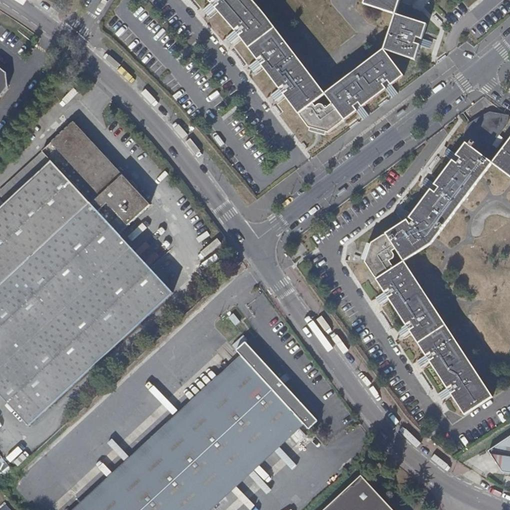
[(207,0),(209,2),(213,7),(232,30),(237,35),(246,47),(272,27),(249,0),(207,0)]
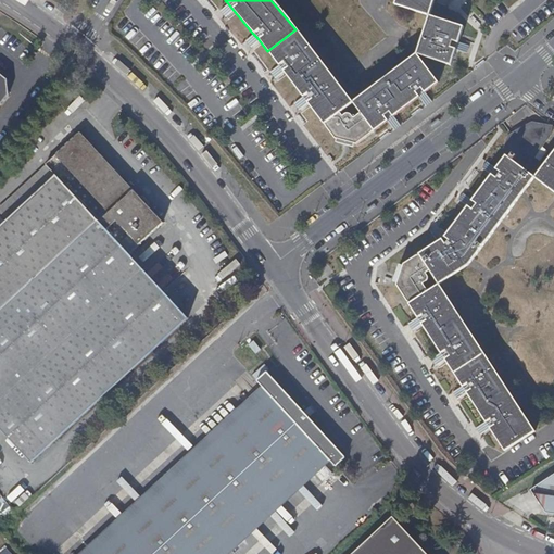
[(393,0),(392,2),(426,14),(430,0),(393,0)]
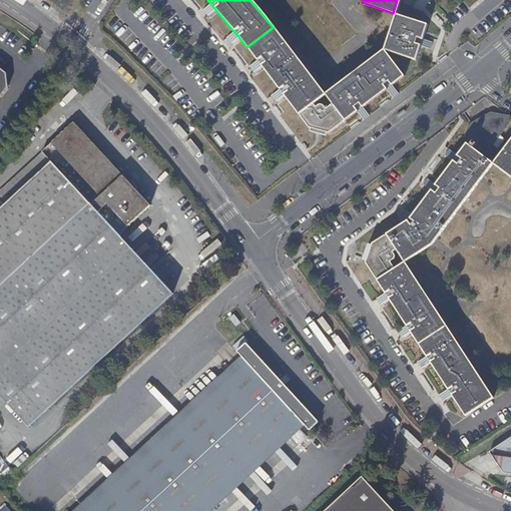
[(209,2),(201,10),(206,15),(213,7),(209,2)]
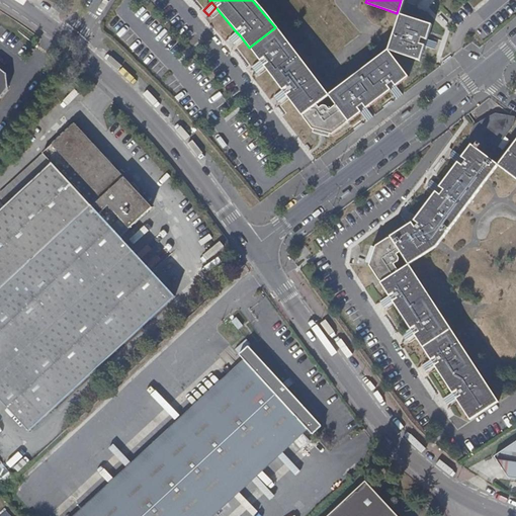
[(429,23),(397,13),(385,49),(417,59),(422,45),(424,37),(429,23)]
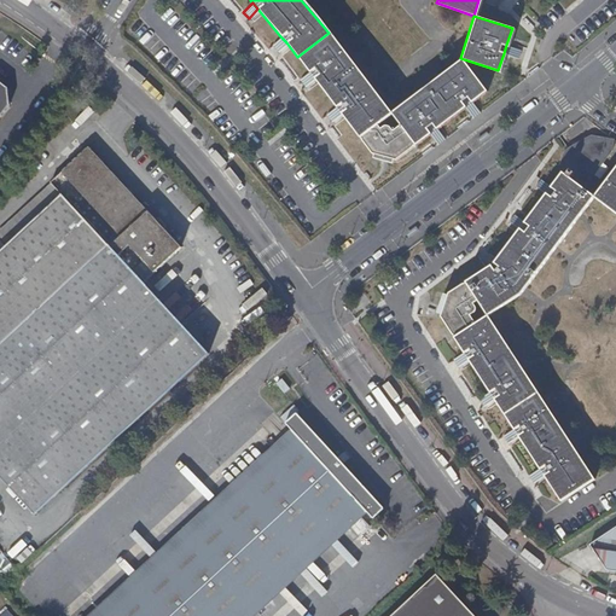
[(340,112),(358,135),(376,122),(389,112),(329,33),(297,57),(308,70),(313,77),(335,105),(340,112)]
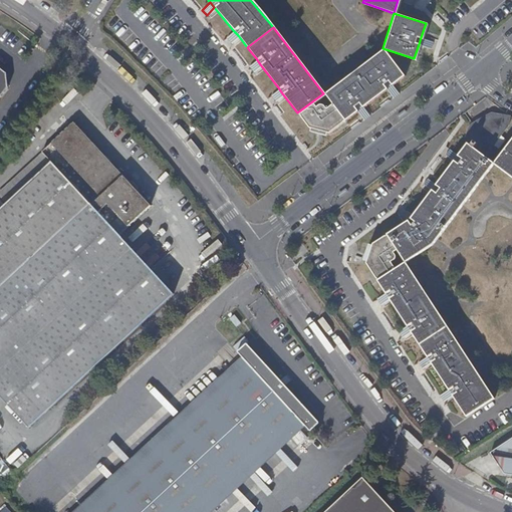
[(238,35),(233,30),(226,36),(230,41),(238,35)]
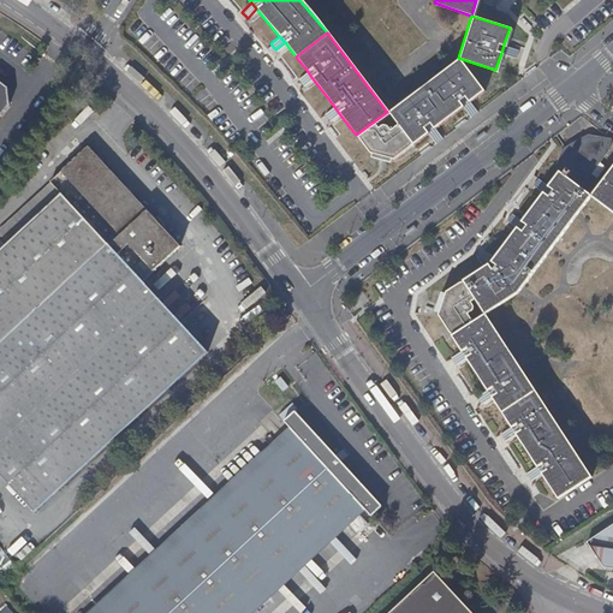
[(516,49),(504,45),(501,53),(513,57),(516,49)]
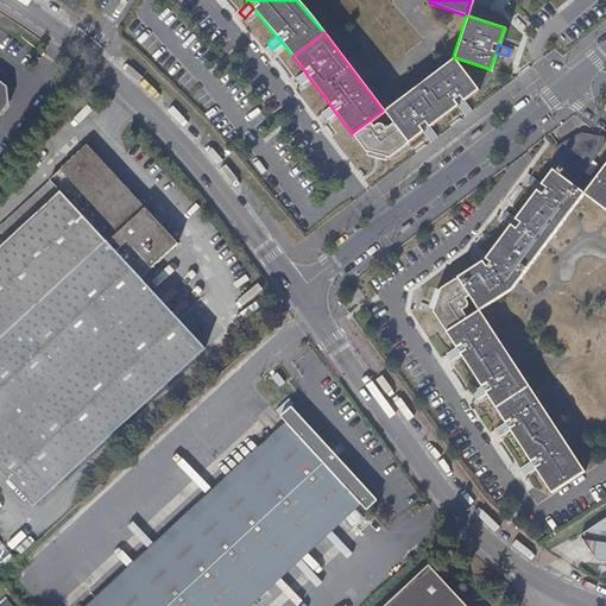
[(453,57),(383,111),(392,122),(406,141),(421,130),(427,125),(455,103),(462,99),(475,88),(453,57)]
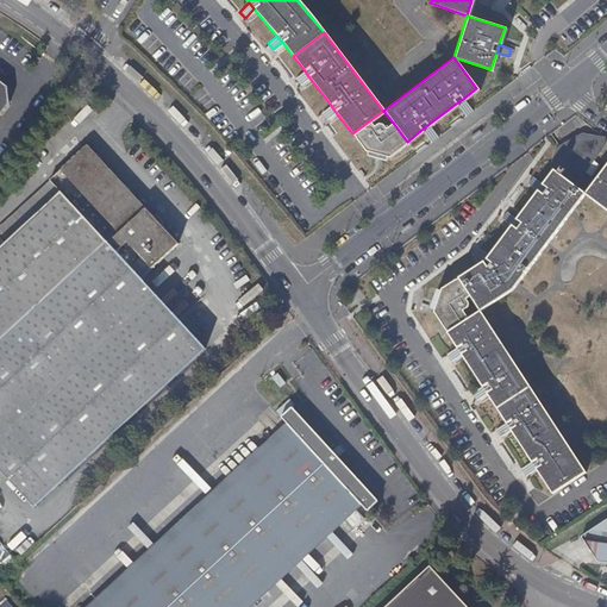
[(304,69),(294,76),(299,83),(308,76),(304,69)]
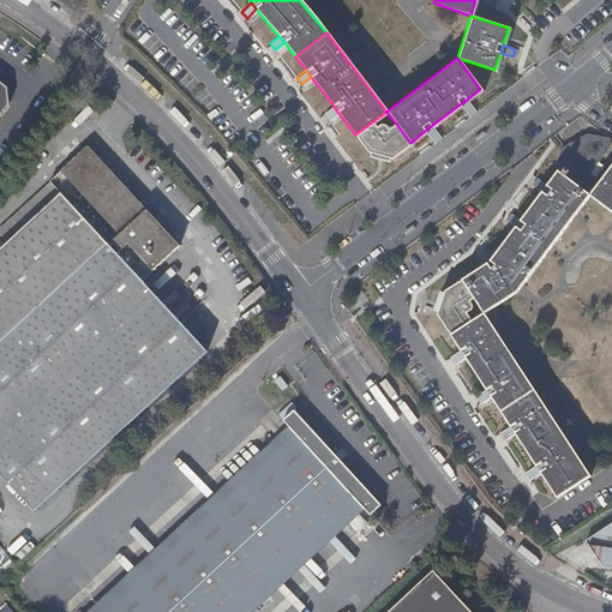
[(93,94),(85,85),(77,93),(84,101),(93,94)]
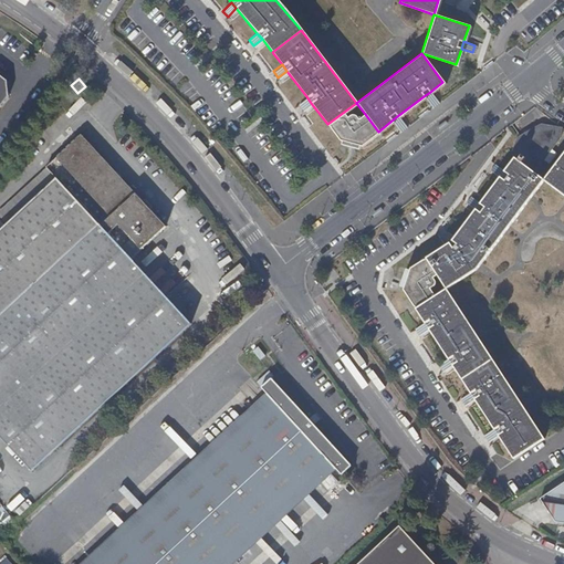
[(430,92),(424,96),(431,106),(437,102),(430,92)]
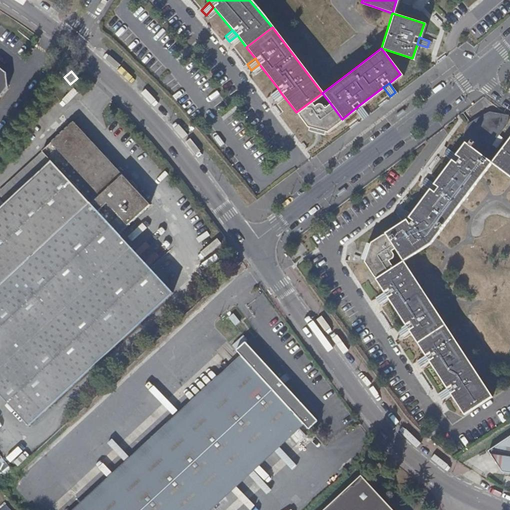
[(273,99),(281,93),(277,87),(269,94),(273,99)]
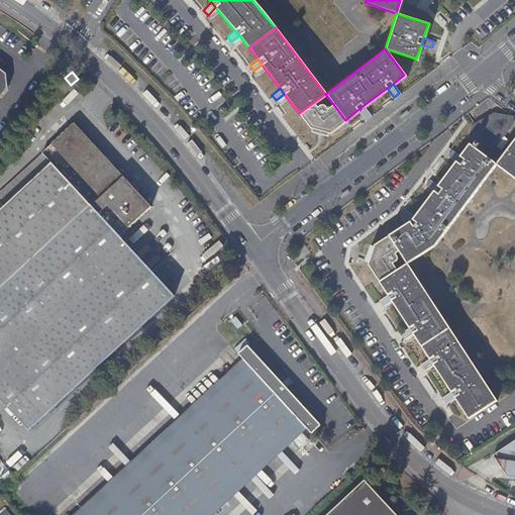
[(318,108),(314,102),(299,113),(310,127),(329,132),(345,120),(333,104),(328,109),(323,104),(318,108)]
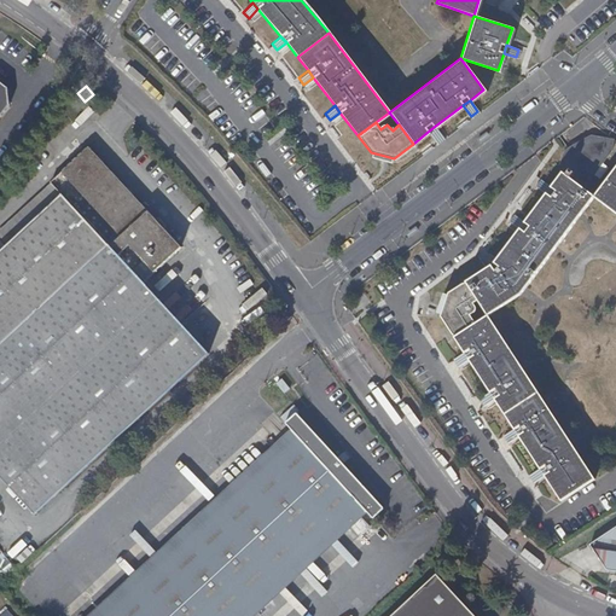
[(434,127),(428,132),(436,143),(442,137),(434,127)]
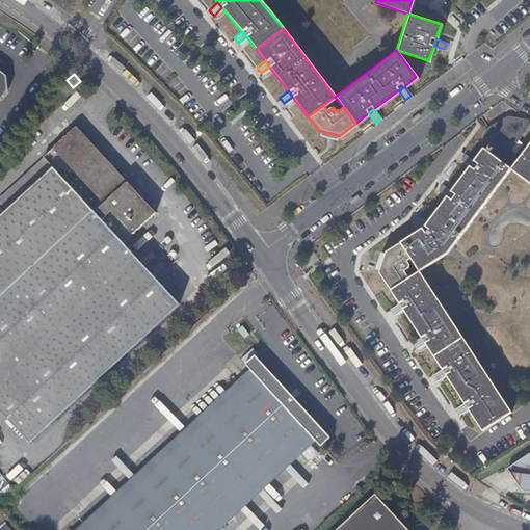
[(487,125),(484,128),(482,133),(479,141),(486,147),(485,149),(501,160),(526,128),(527,117),(507,113),(487,125)]
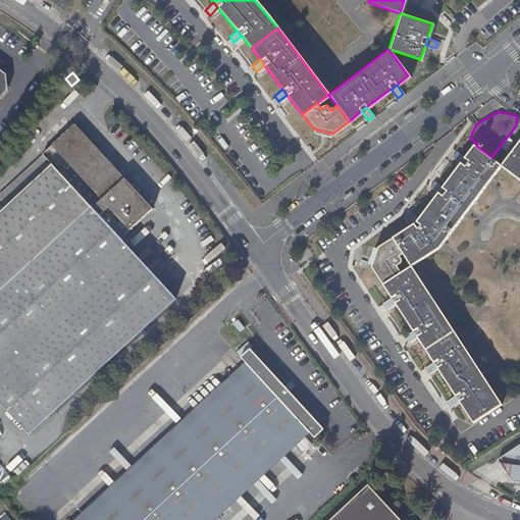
[(349,120),(352,125),(365,119),(362,114),(349,120)]
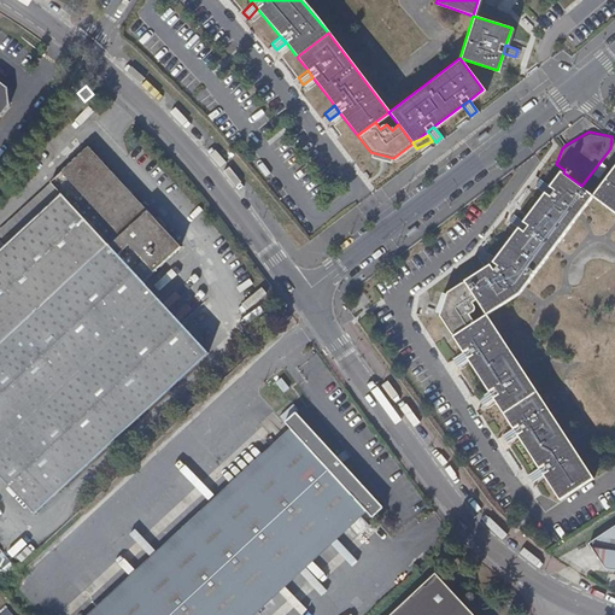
[(48,180),(59,192),(0,246),(0,474),(33,511),(206,350),(201,345),(181,322),(140,279),(179,245),(87,145),(48,180)]
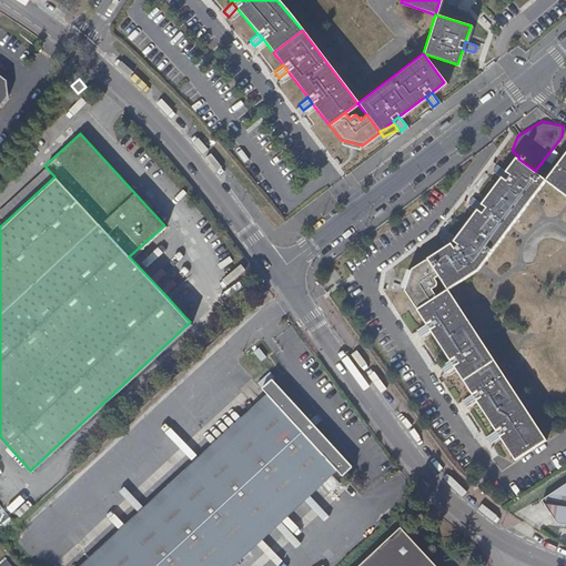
[(565,149),(545,178),(565,193),(565,149)]
